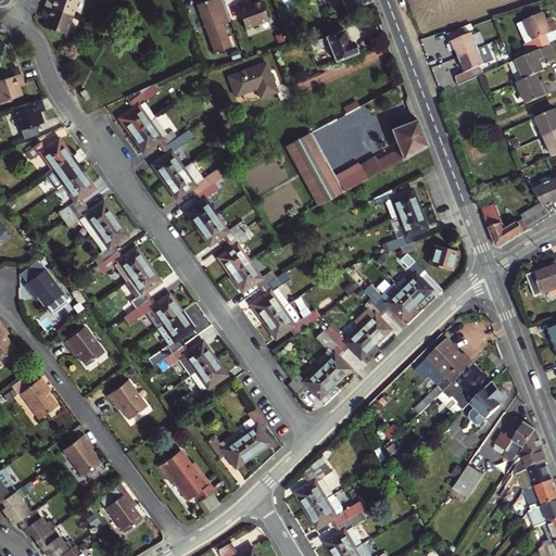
[(45,0),(43,4),(73,14),(77,0),(45,0)]
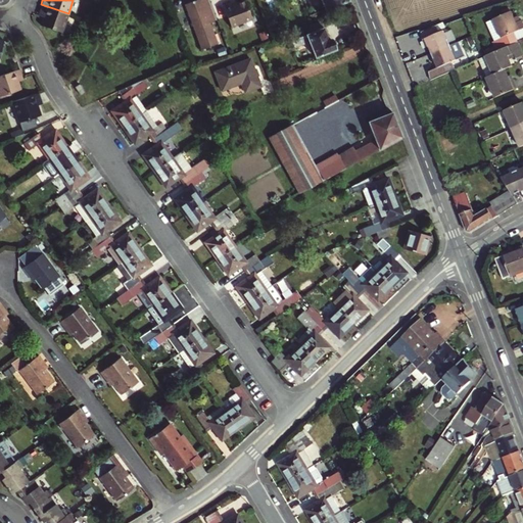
[(205,16),(199,0),(186,0),(185,1),(193,20),(205,16)]
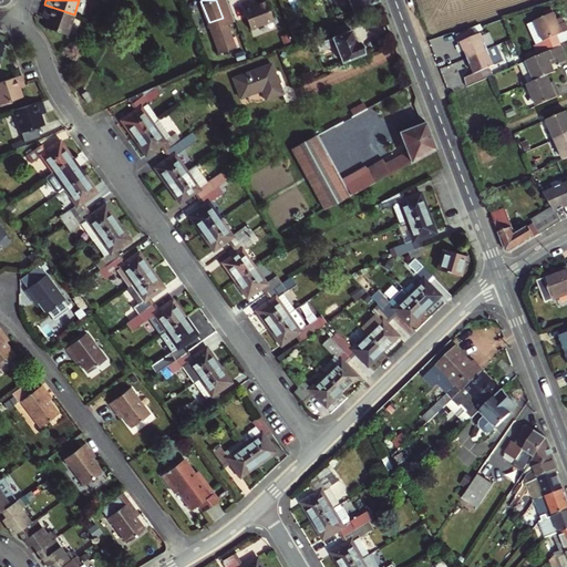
[(216,0),(223,18),(209,22),(218,50),(235,43),(227,21),(234,19),(227,0),(216,0)]
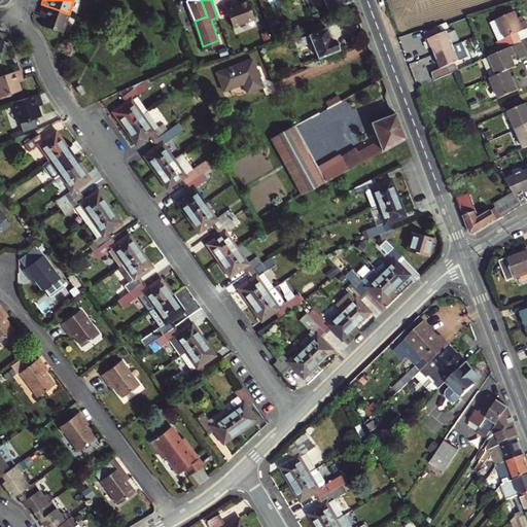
[(233,1),(224,4),(233,26),(253,18),(247,0),(234,5),(233,1)]
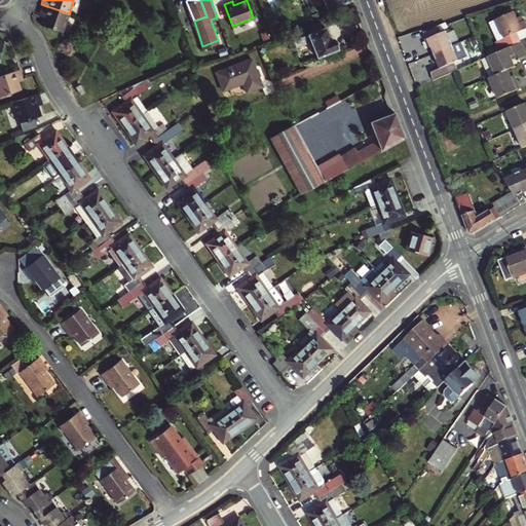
[(324,0),(328,9),(349,0),(324,0)]
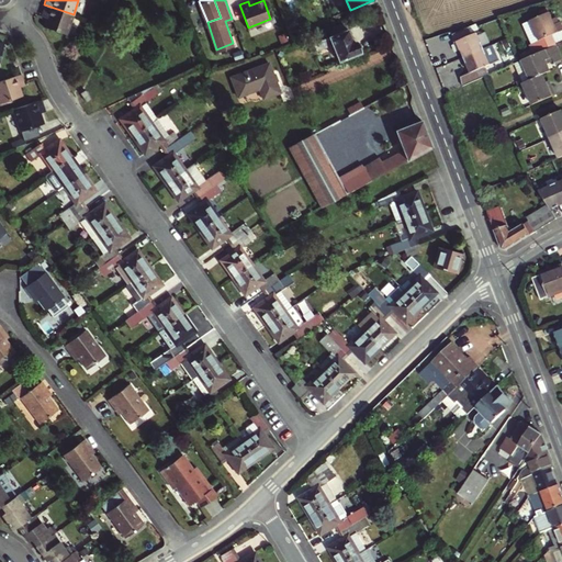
[(48,12),(47,17),(44,25),(67,34),(74,14),(44,4),(43,10),(48,12)]
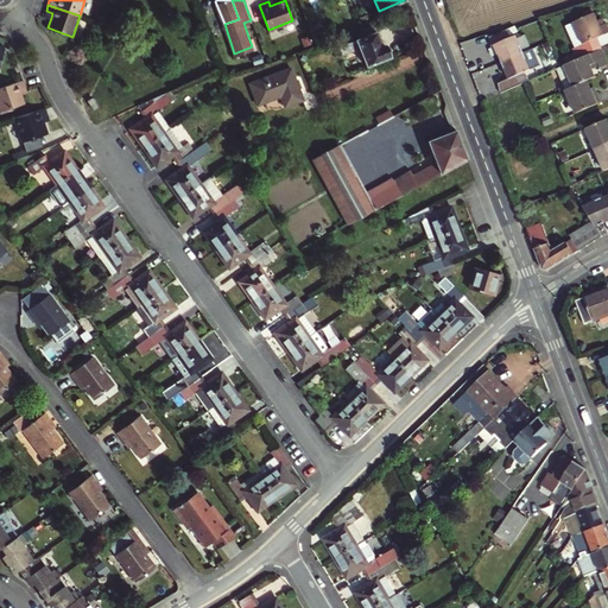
[(583,44),(588,56),(601,50),(596,39),(607,33),(607,23),(602,26),(596,13),(574,24),(583,44)]
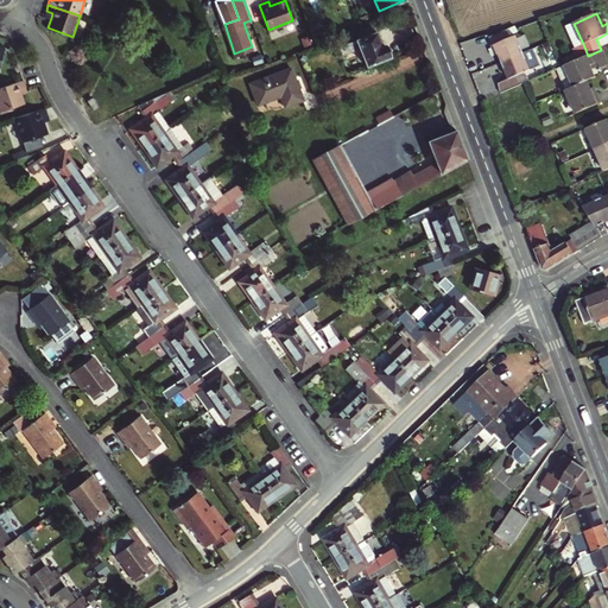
[(382,46),(373,24),(355,31),(353,31),(356,39),(339,46),(342,55),(358,49),(356,48),(360,46),(367,65),(390,57),(385,45),(382,46)]
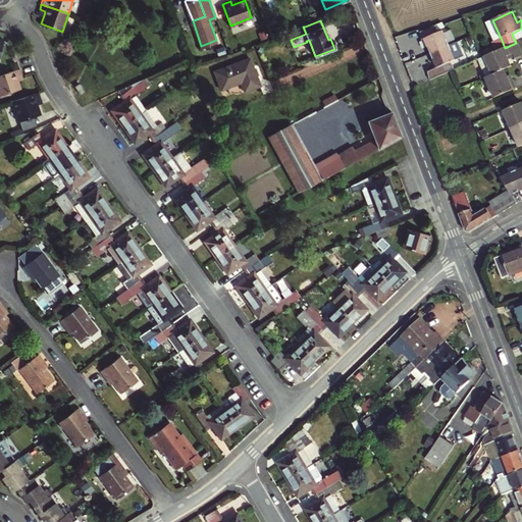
[(501,38),(492,20),(485,23),(493,42),(501,38)]
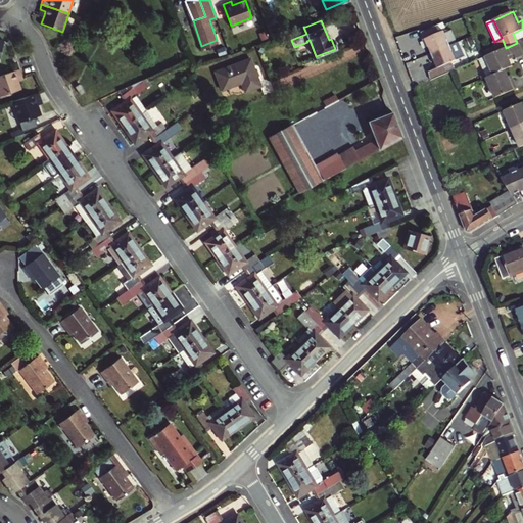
[(443,25),(436,27),(439,34),(443,33),(446,32),(443,25)]
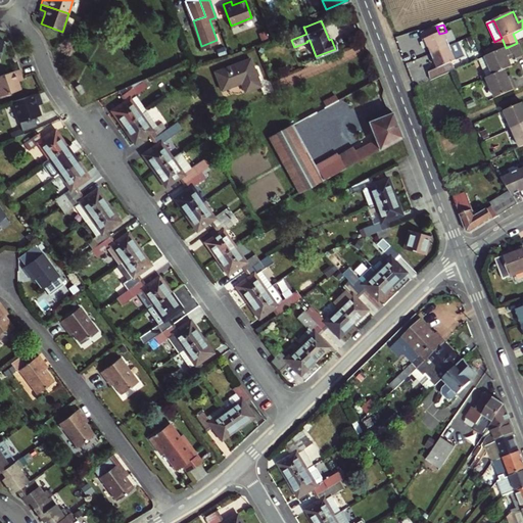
[(423,41),(424,41),(430,55),(449,47),(443,33),(439,34),(436,27),(421,32),(423,41)]
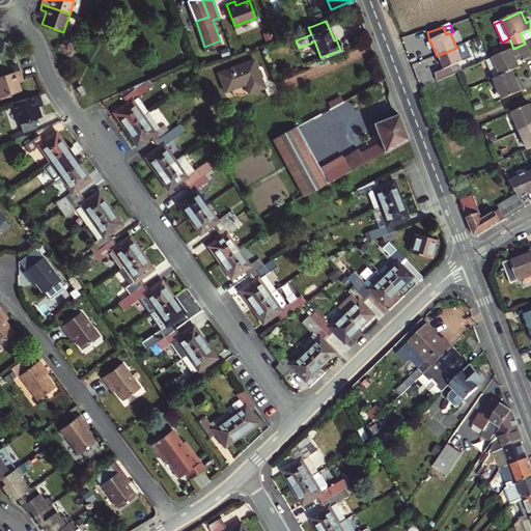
[(530,29),(521,34),(525,44),(530,40),(530,29)]
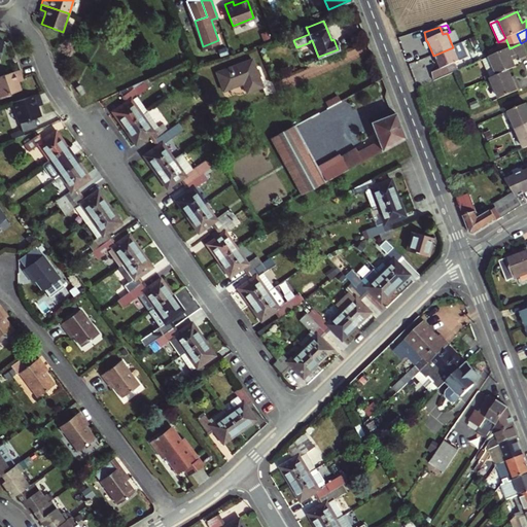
[(510,48),(487,59),(484,60),(492,77),(493,77),(510,70),(517,67),(514,60),(512,56),(517,54),(519,58),(520,60),(526,57),(521,43),(510,48)]
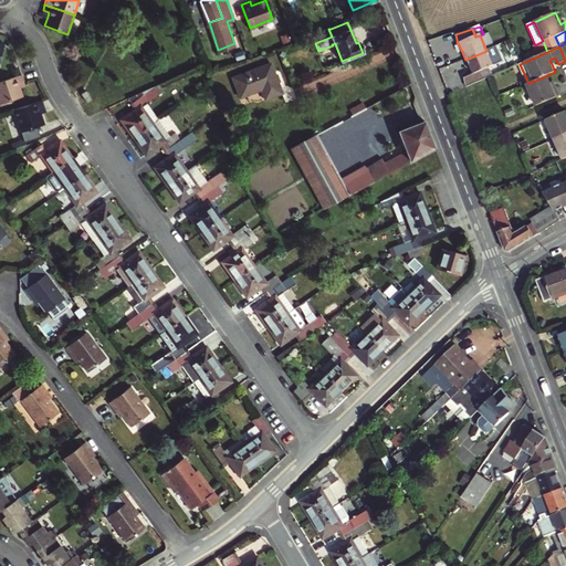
[(493,65),(486,51),(465,60),(472,75),(462,80),(463,88),(490,77),(492,75),(489,67),(493,65)]
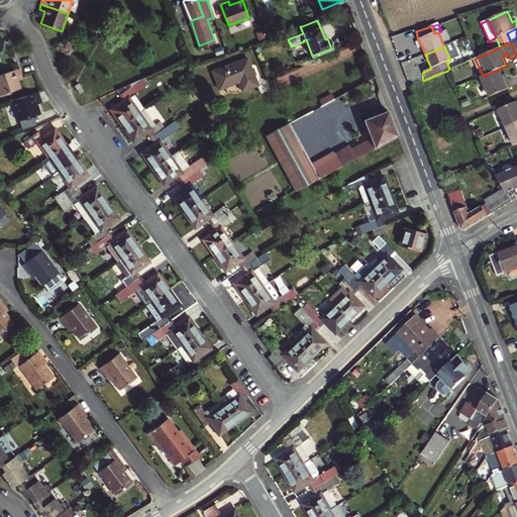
[(246,58),(212,71),(218,89),(238,82),(241,90),(256,84),(246,58)]
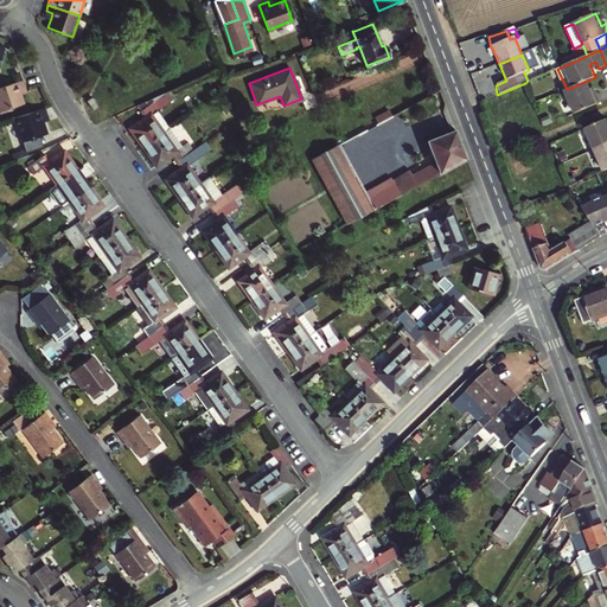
[(23,80),(0,87),(0,110),(24,102),(21,94),(19,89),(26,87),(24,80),(23,80)]
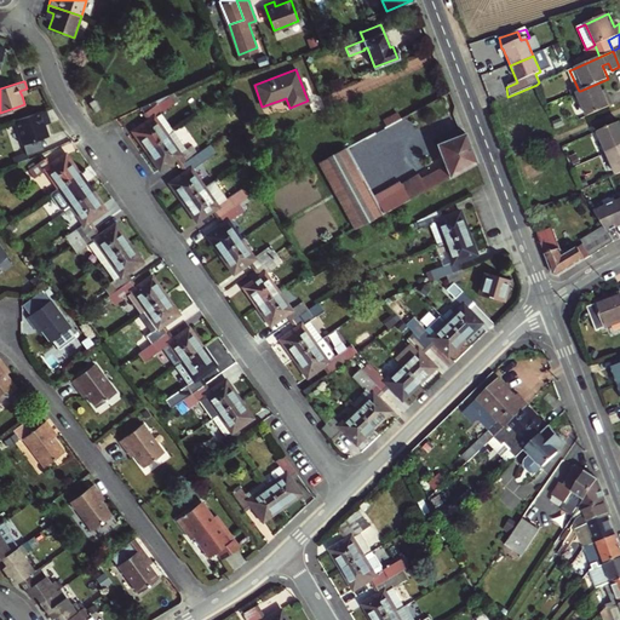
[(600,82),(580,91),(590,114),(613,104),(607,91),(603,93),(602,90),(600,82)]
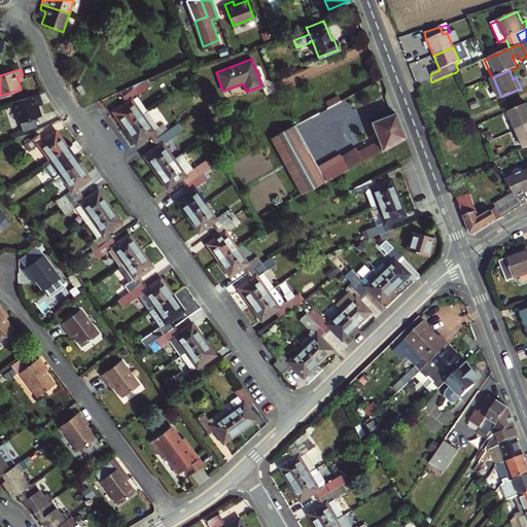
[(126,104),(113,113),(124,128),(147,110),(148,110),(138,96),(150,86),(146,80),(117,93),(120,97),(126,104)]
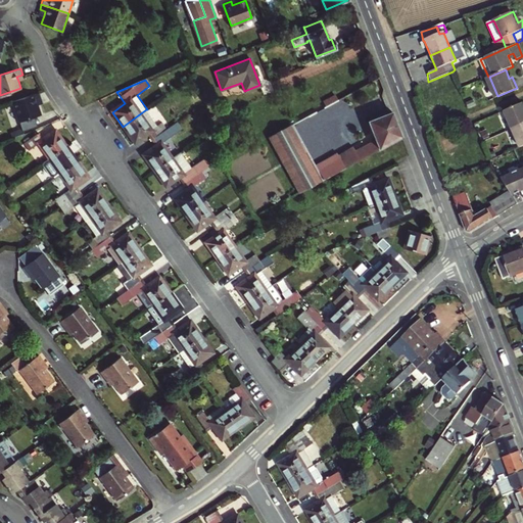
[(80,83),(75,86),(80,94),(84,91),(80,83)]
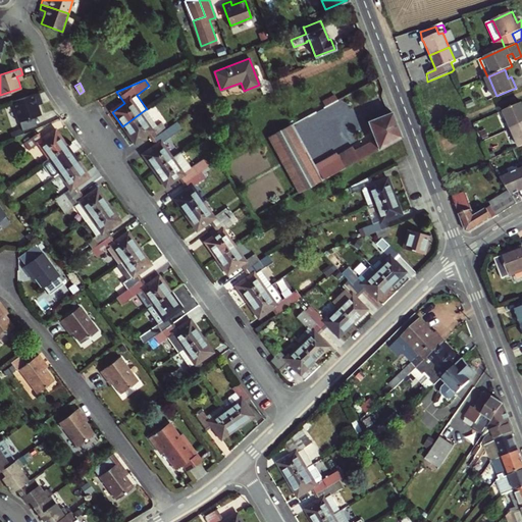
[(40,92),(12,101),(19,122),(41,115),(38,104),(37,101),(42,99),(40,92)]
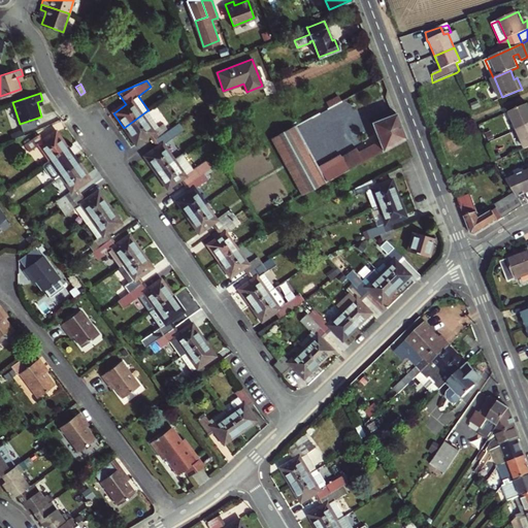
[(327,101),(329,106),(340,100),(338,95),(327,101)]
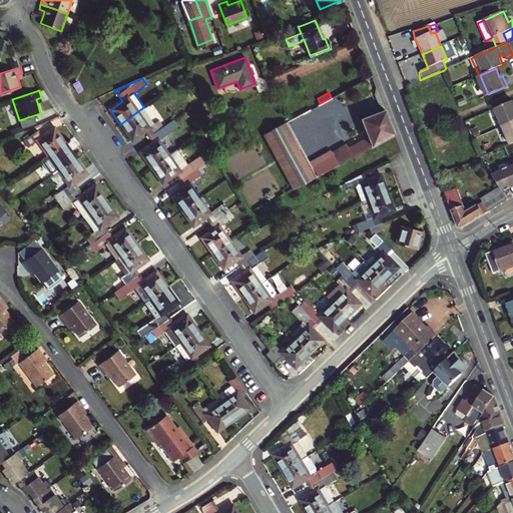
[(331,97),(320,103),(310,109),(317,121),(344,106),(338,94),(331,97)]
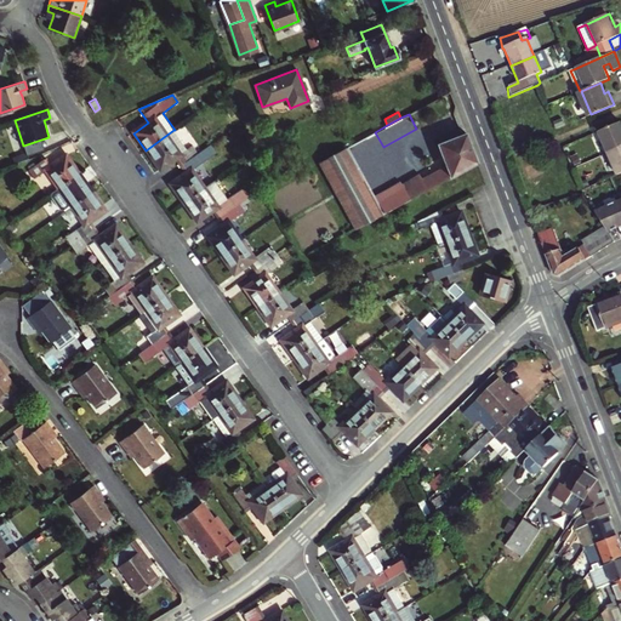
[(620,121),(600,131),(609,152),(620,146),(620,121)]
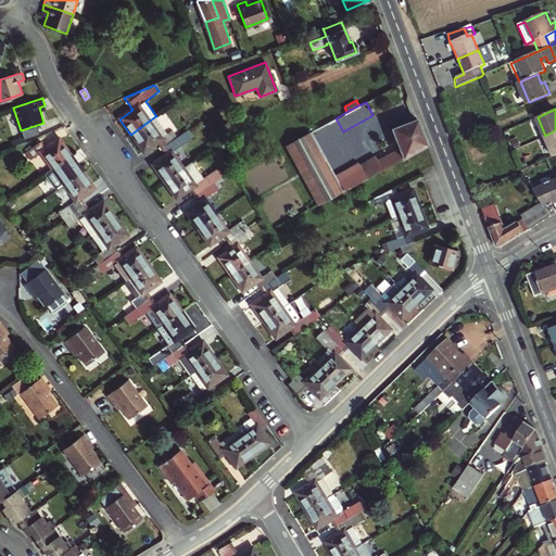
[(130,135),(142,151),(155,141),(161,149),(177,137),(172,129),(168,131),(158,115),(156,116),(155,116),(130,135)]
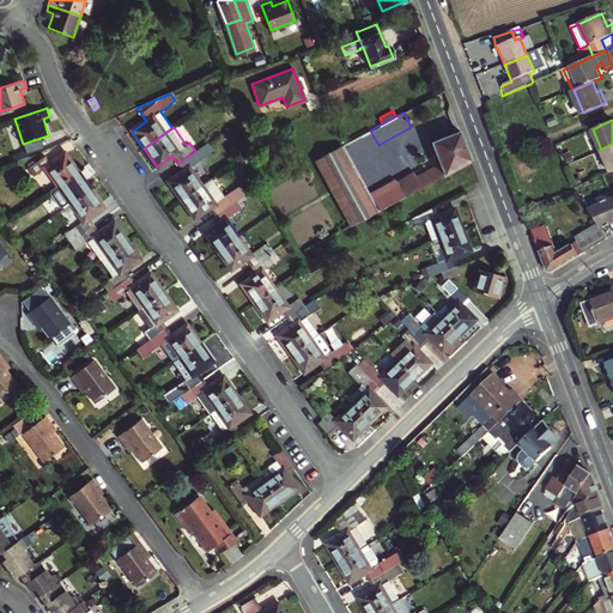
[(315,161),(351,225),(473,159),(471,153),(461,131),(454,134),(451,128),(435,135),(436,140),(432,141),(442,165),(418,178),(416,173),(399,182),(378,145),(370,131),(315,161)]
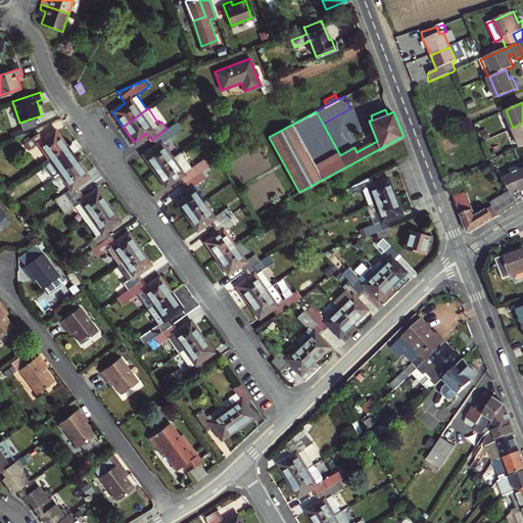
[(144,155),(154,171),(173,157),(162,142),(181,129),(176,122),(167,129),(151,140),(156,147),(144,155)]
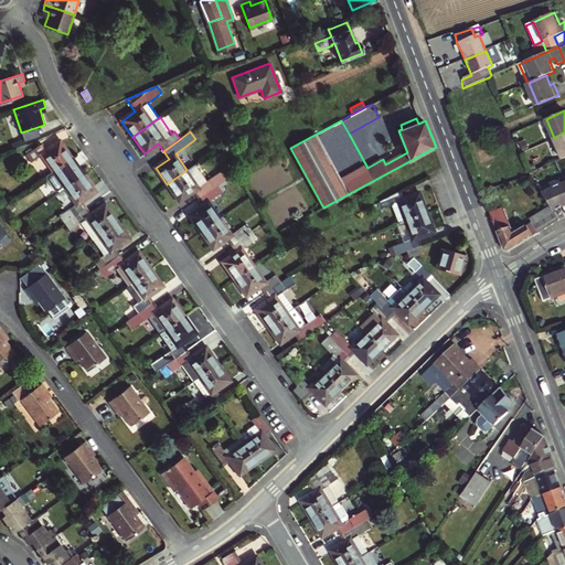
[(560,151),(563,158),(564,156),(564,132),(554,138),(560,151)]
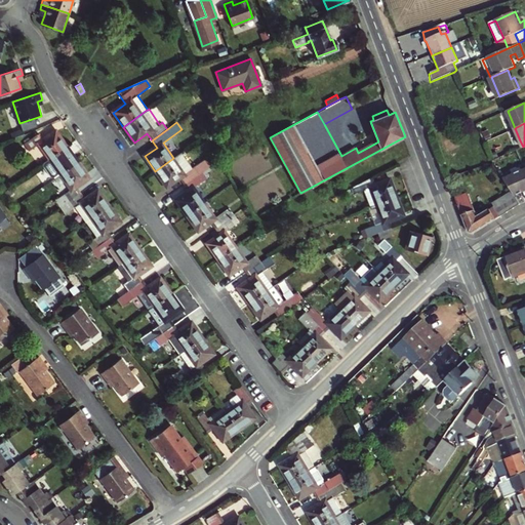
[(49,158),(68,145),(56,129),(43,137),(39,131),(24,142),(30,149),(39,143),(49,158)]
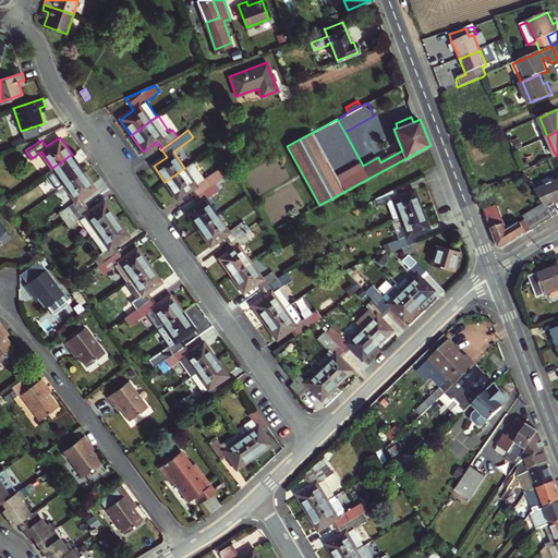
[(556,156),(553,149),(546,153),(548,158),(549,158),(556,156)]
